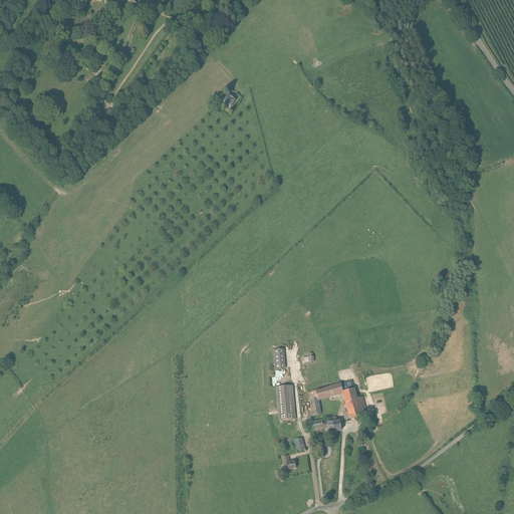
[(225,104),(225,105),(228,107),(229,106),(231,107),(236,100),(228,94),(223,102),(225,104)]
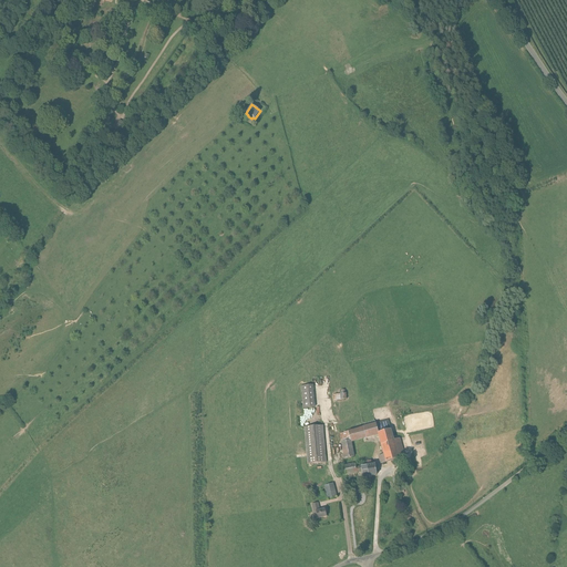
[(116,129),(115,132),(114,131),(111,138),(116,141),(121,134),(119,133),(121,131),(125,123),(120,120),(115,129),(116,129)]
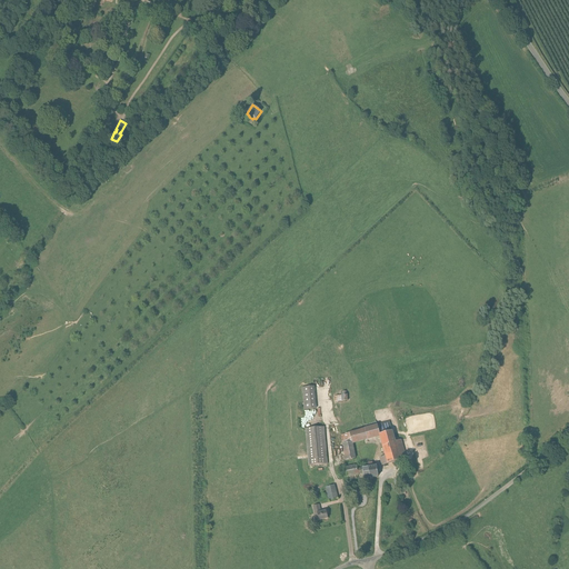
[(315,387),(312,387),(302,388),(305,410),(317,409),(315,387)]
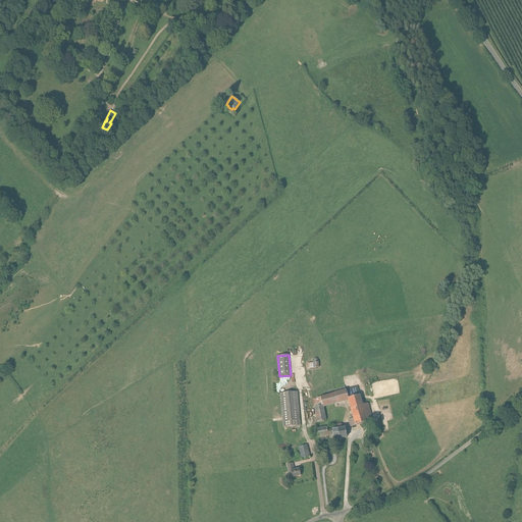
[(318,359),(314,359),(314,362),(307,363),(307,369),(314,368),(319,367),(325,367),(324,361),(319,362),(318,359)]
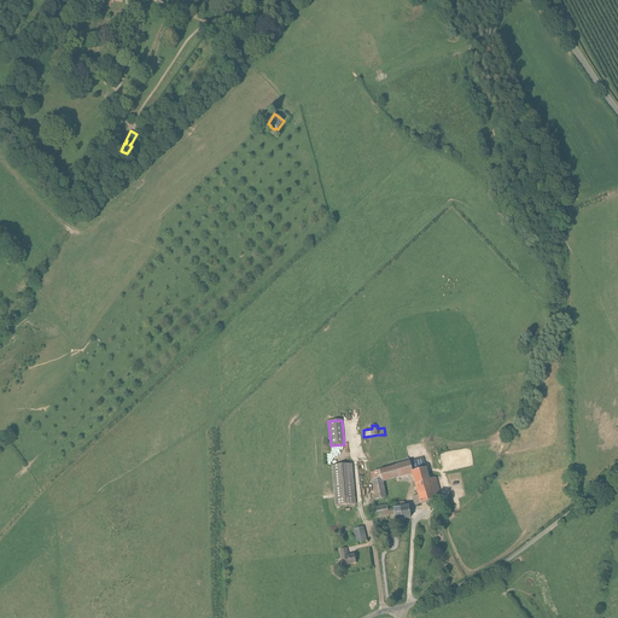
[(435,500),(433,497),(441,495),(436,478),(430,479),(426,468),(424,459),(409,461),(379,470),(379,471),(371,473),(372,478),(372,482),(375,500),(388,499),(384,482),(412,474),(419,497),(413,499),(414,505),(414,506),(415,506),(415,505),(435,500)]
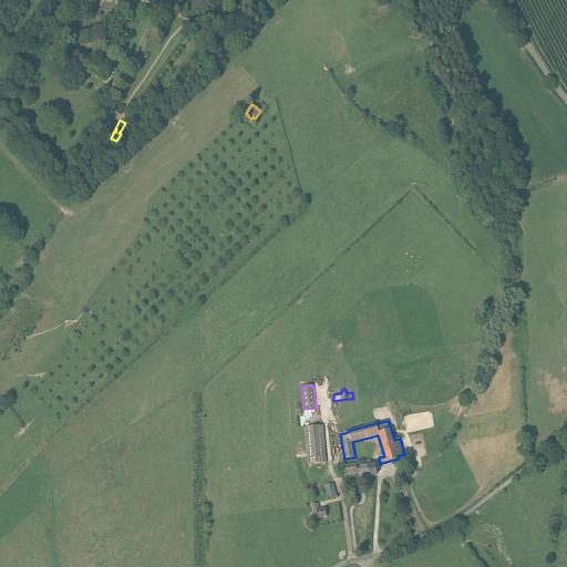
[(327,463),(323,425),(305,428),(307,464),(327,463)]
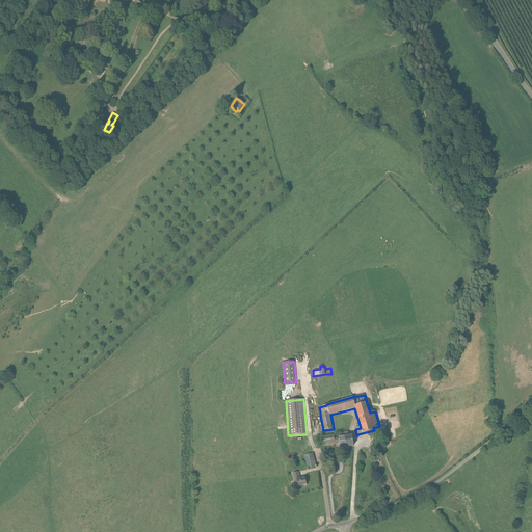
[(342,433),(343,437),(344,436),(345,442),(347,443),(348,447),(353,446),(351,435),(347,436),(347,432),(342,433)]
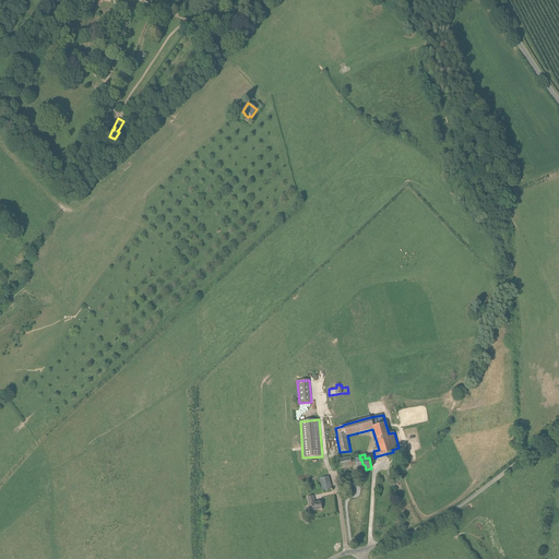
[(334,459),(334,464),(335,470),(352,466),(351,461),(351,458),(340,459),(340,458),(334,459)]
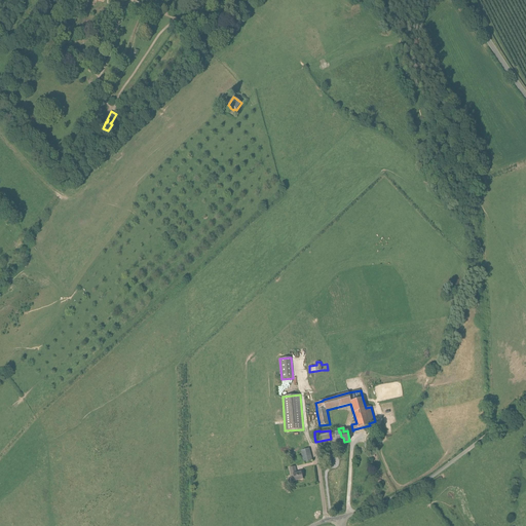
[(330,434),(331,439),(336,438),(336,443),(344,442),(343,438),(341,437),(340,431),(339,433),(330,434)]
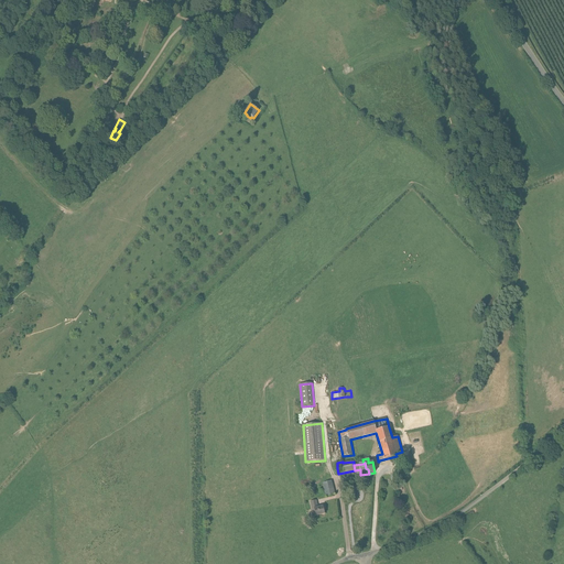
[(332,480),(323,484),(326,496),(335,495),(332,480)]
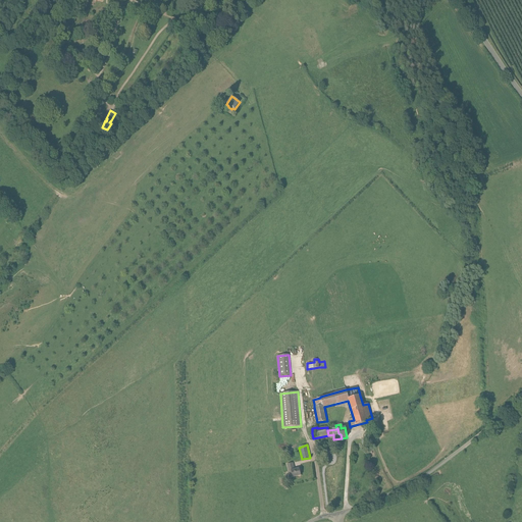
[(286,464),(291,478),(301,475),(299,468),(295,469),(294,463),(286,464)]
